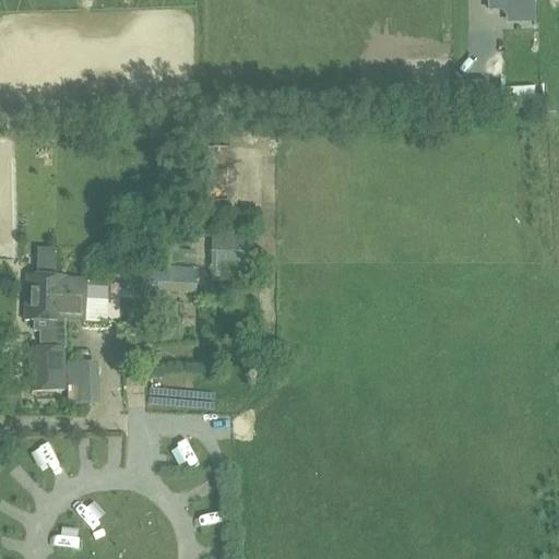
[(508,99),(510,82),(496,80),(494,97),(508,99)]
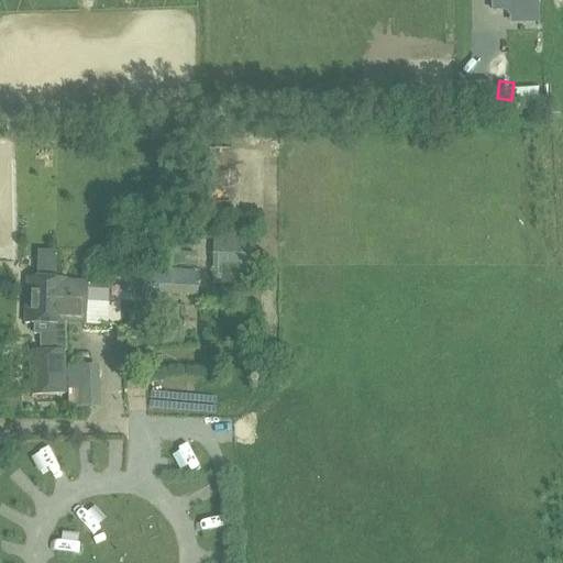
[(213,231),(213,284),(230,284),(230,275),(255,275),(255,232),(213,231)]
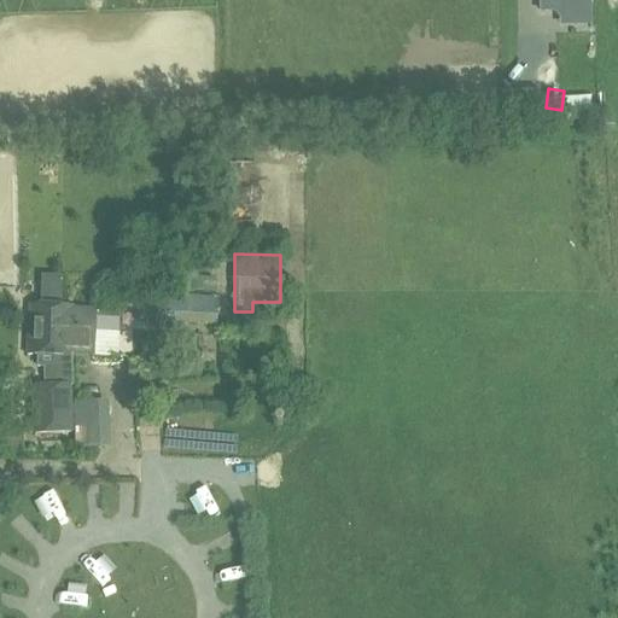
[(217,295),(157,293),(157,302),(140,301),(139,321),(216,324),(217,295)]
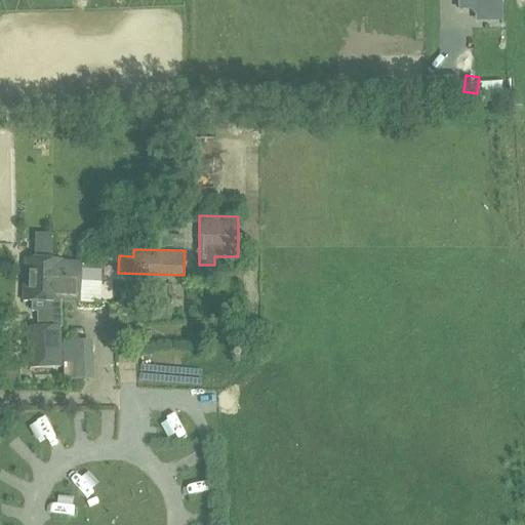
[(23,299),(54,301),(55,259),(25,258),(23,299)]
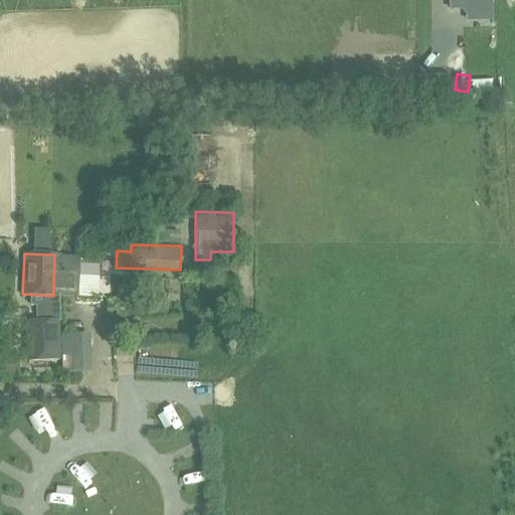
[(54,254),(53,296),(57,296),(57,294),(77,295),(78,279),(100,280),(100,258),(79,258),(58,256),(58,254),(54,254)]
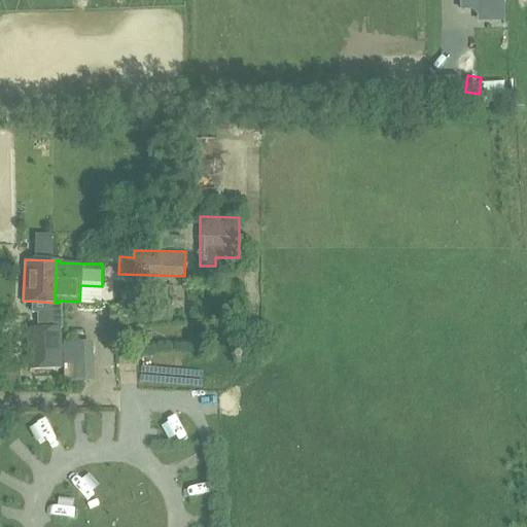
[(110,330),(146,328),(144,306),(110,307),(110,330)]
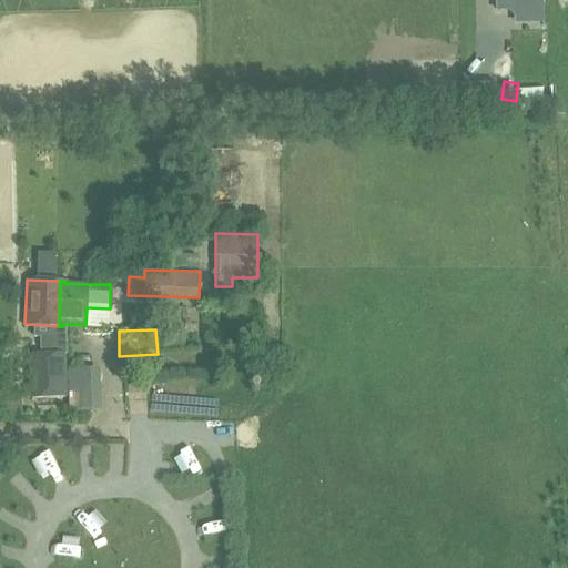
[(62,353),(27,354),(29,396),(64,395),(62,353)]
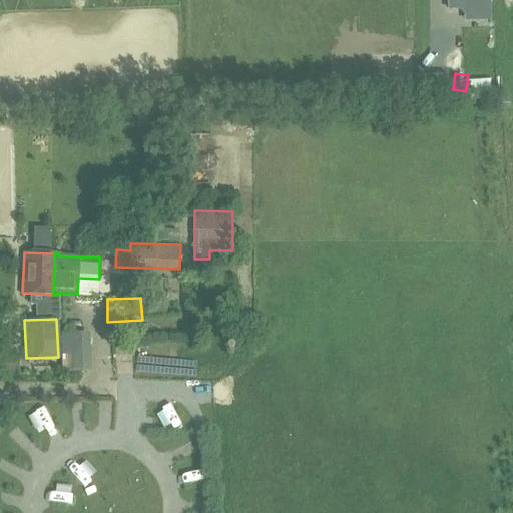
[(96,361),(95,328),(68,329),(69,362),(96,361)]
